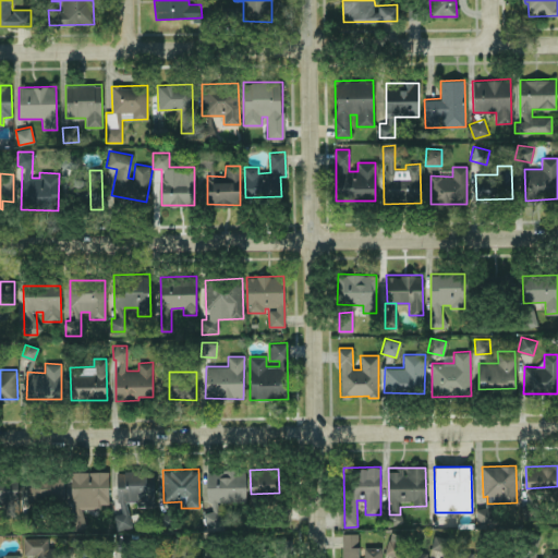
[(70,472),(71,528),(84,528),(84,507),(109,506),(108,471),(70,472)]
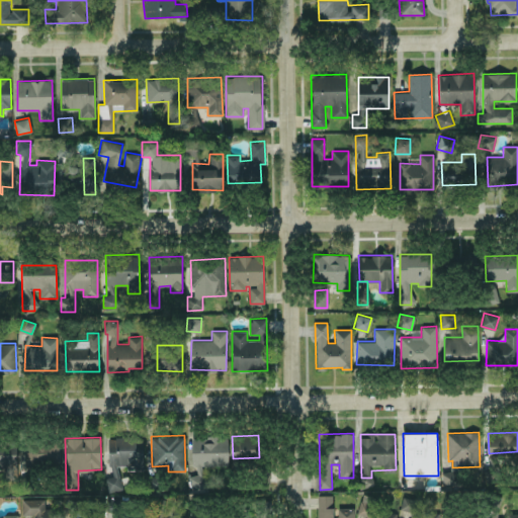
[(109,437),(108,477),(106,477),(106,491),(119,491),(120,465),(143,465),(143,437),(109,437)]
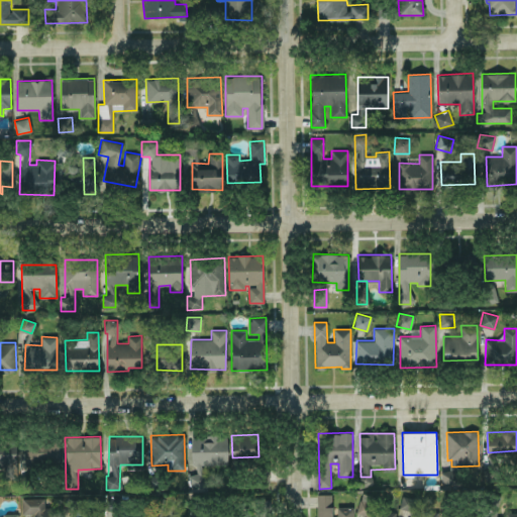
[(227,464),(227,436),(191,436),(191,464),(197,464),(197,474),(189,474),(190,486),(203,486),(203,464),(227,464)]
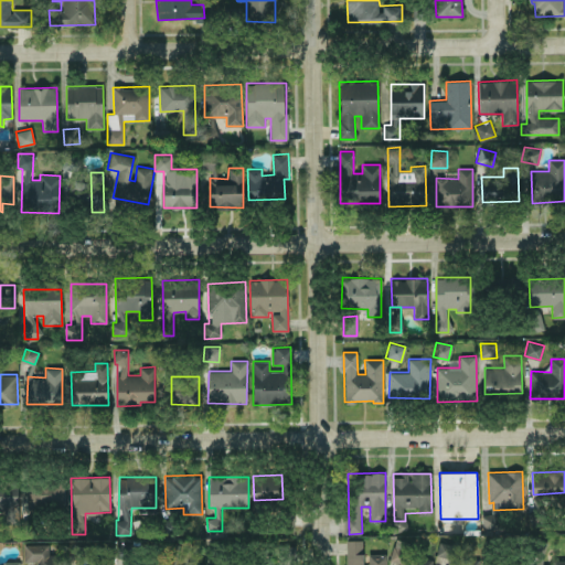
[(29,481),(29,504),(64,505),(64,482),(29,481)]
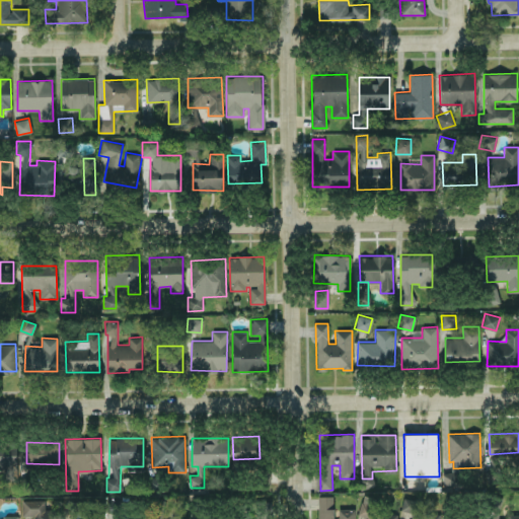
[(15,443),(0,443),(0,470),(16,470),(15,443)]
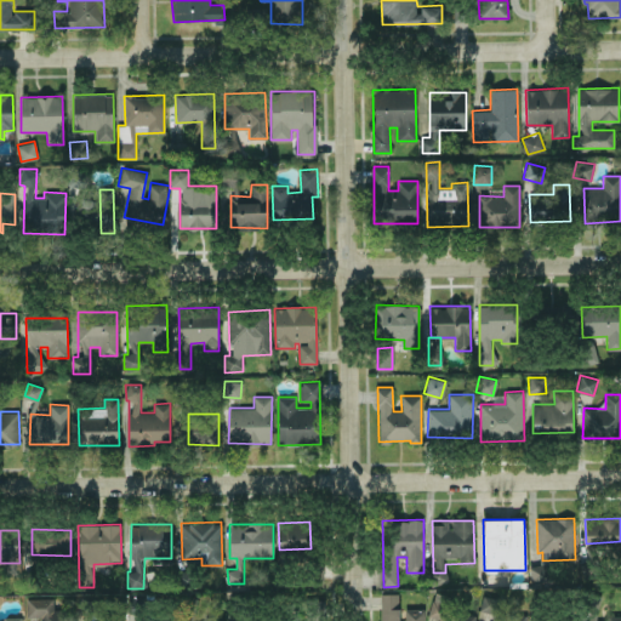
[(380,620),(423,620),(423,609),(405,609),(405,620),(398,620),(398,593),(381,593),(380,620)]
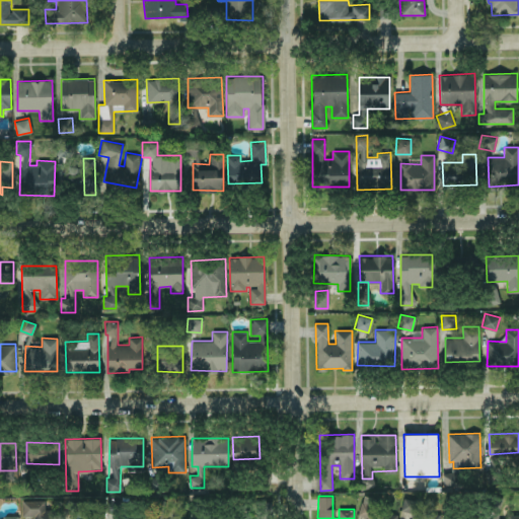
[(439,518),(440,515),(424,515),(424,518),(418,518),(418,499),(402,498),(401,511),(410,512),(409,518),(439,518)]
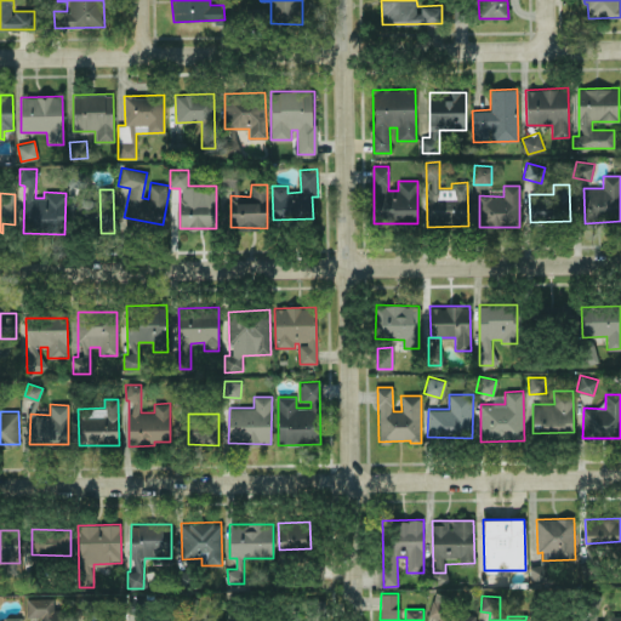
[(194,620),(195,598),(181,597),(180,620),(222,620),(204,620),(203,620),(194,620)]
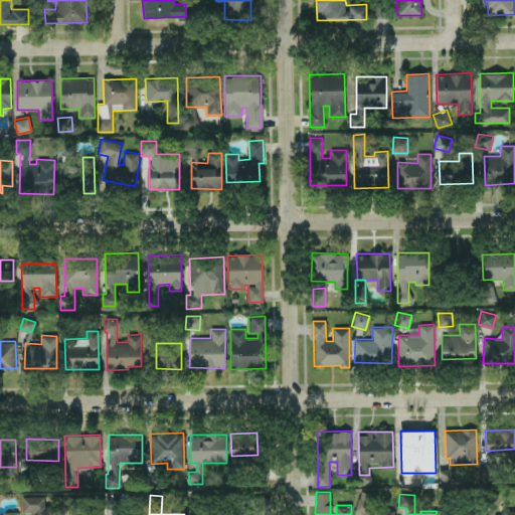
[(22,512),(34,511),(34,514),(58,514),(58,506),(44,506),(44,496),(22,496),(22,512)]
